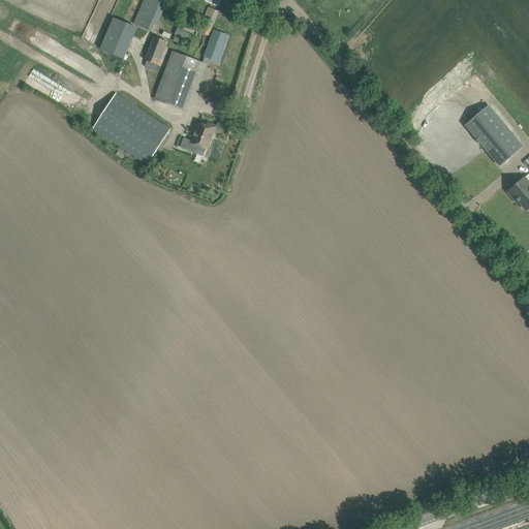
[(164,0),(144,0),(134,24),(151,31),(154,25),(157,26),(167,1),(164,0)]
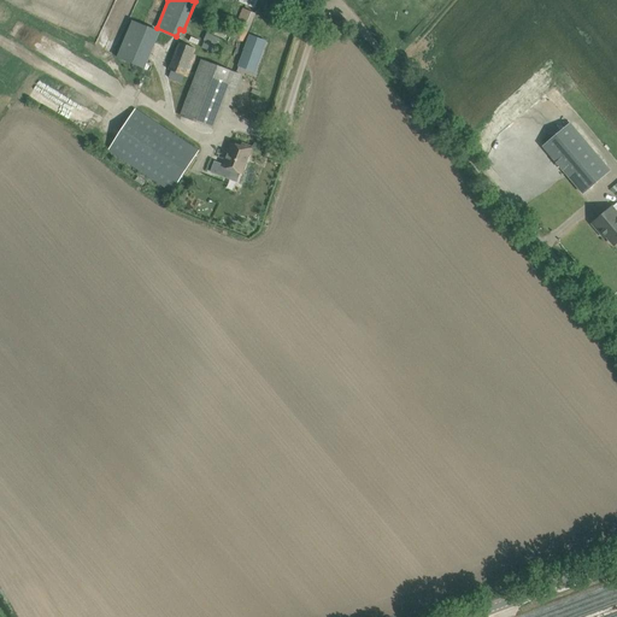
[(283,16),(287,4),(277,0),(274,12),(283,16)]
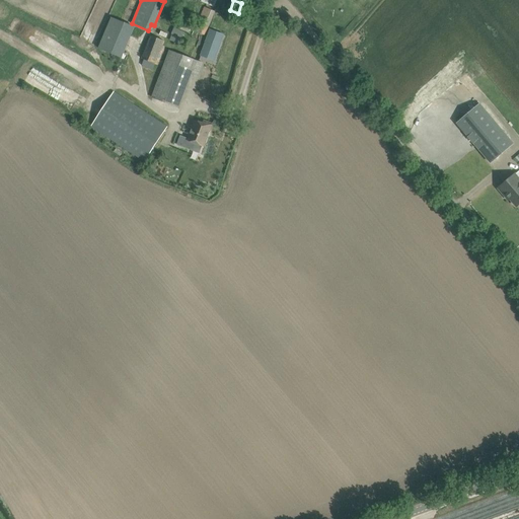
[(122,58),(135,26),(112,17),(98,48),(122,58)]
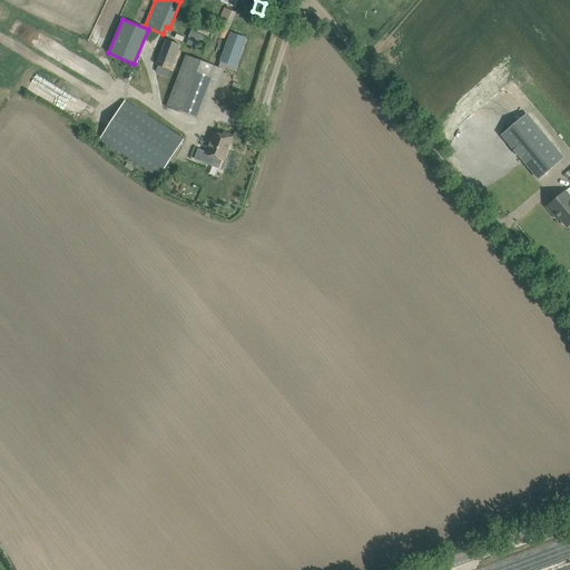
[(193,31),(187,43),(196,48),(198,41),(200,42),(204,36),(193,31)]
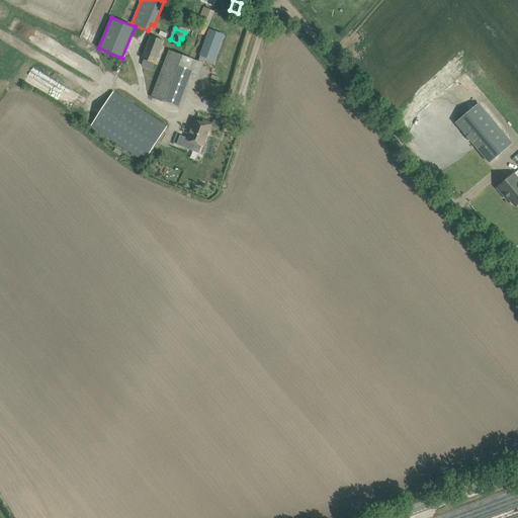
[(213,62),(224,35),(209,29),(199,57),(213,62)]
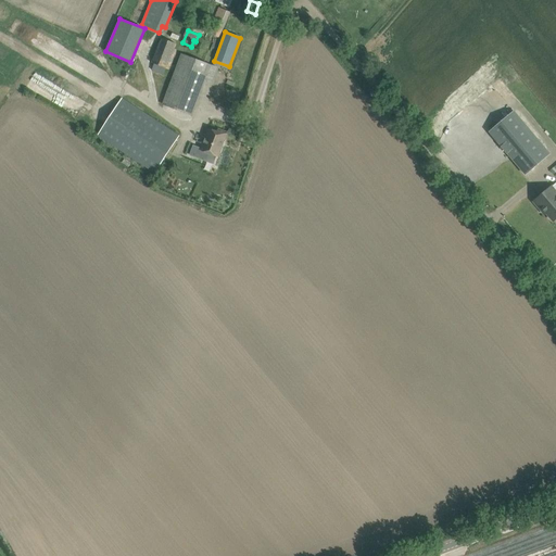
[(162,38),(152,62),(154,63),(151,70),(164,75),(167,68),(169,70),(177,49),(174,49),(176,43),(162,38)]
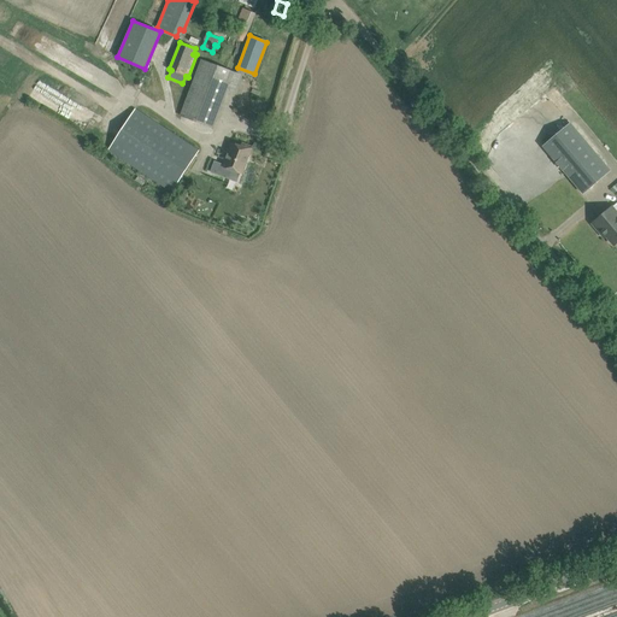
[(201,59),(180,116),(212,127),(225,90),(234,93),(241,75),(201,59)]
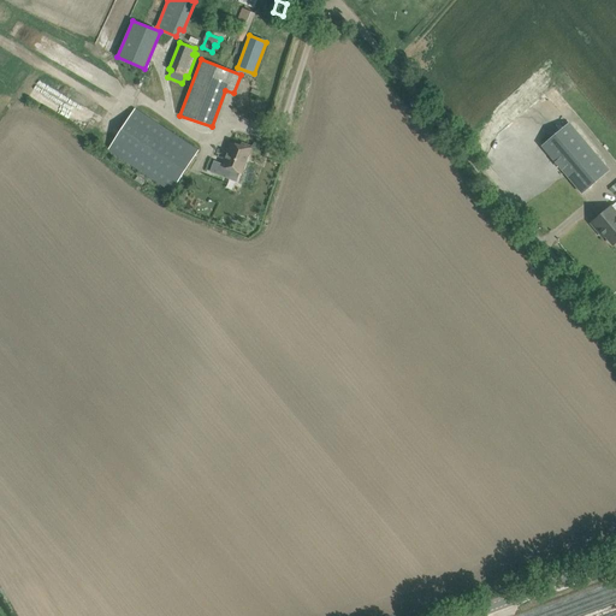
[(136,111),(110,152),(172,193),(199,150),(136,111)]
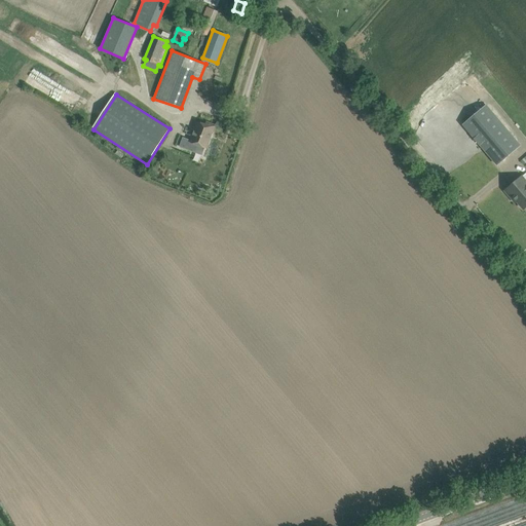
[(497,165),(520,146),(486,106),(463,124),(497,165)]
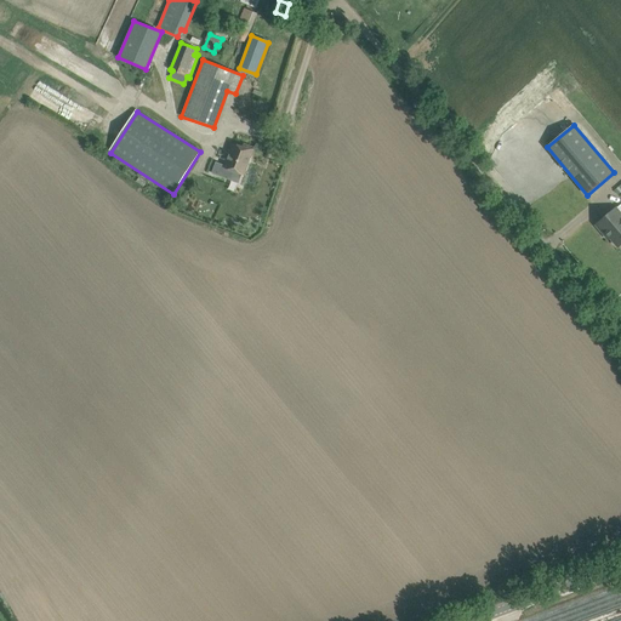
[(234,144),(224,169),(244,176),(255,148),(244,144),(243,148),(234,144)]
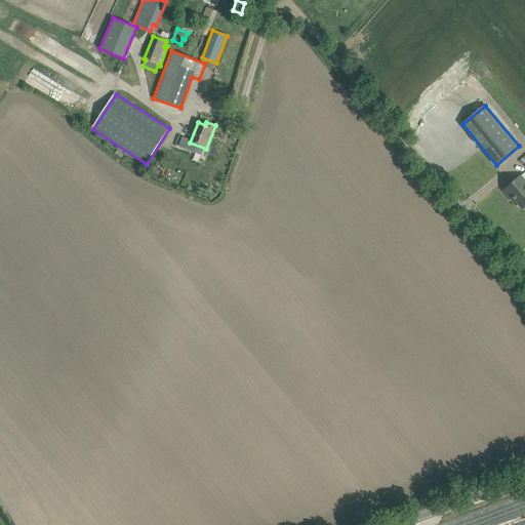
[(523,209),(524,206),(524,178),(522,175),(505,191),(515,202),(516,201),(523,209)]
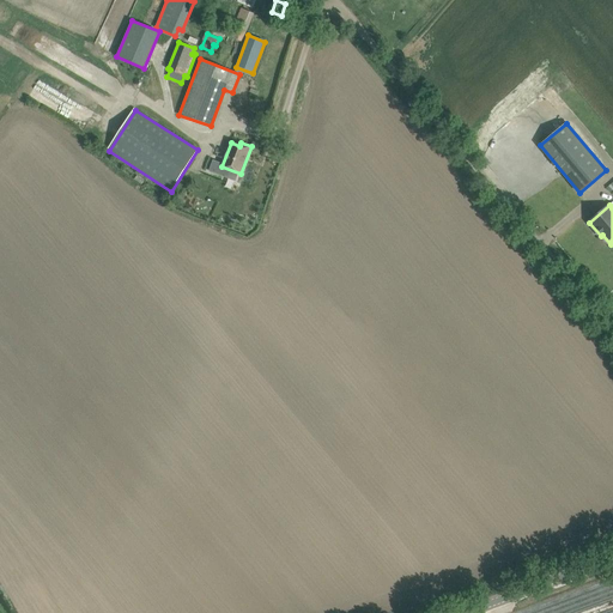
All buildings are outlined.
